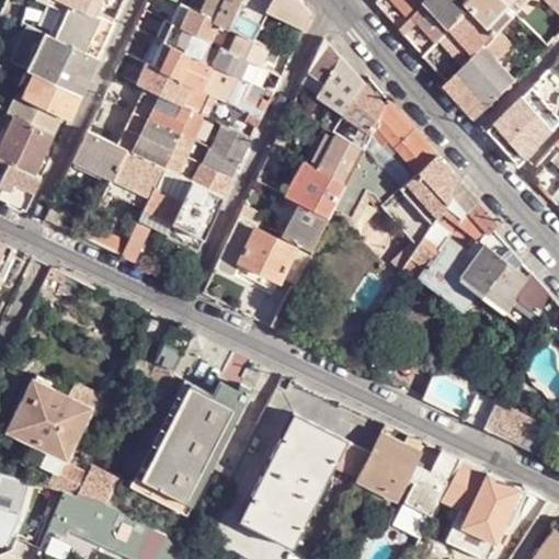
[(59,11),(69,6),(58,0),(47,0),(46,4),(58,10),(59,11)]
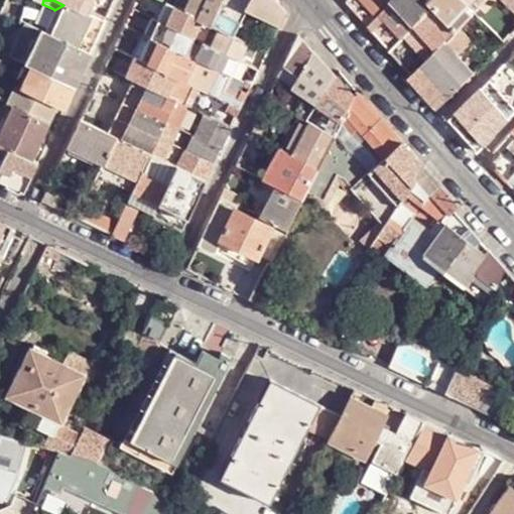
[(53,0),(63,5),(84,15),(91,0),(53,0)]
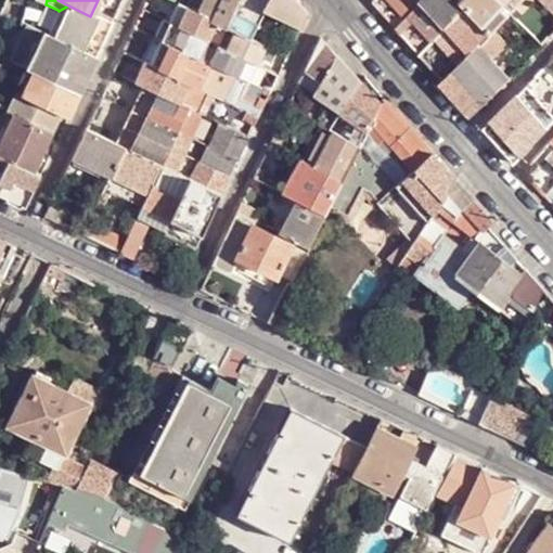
[(206,0),(192,0),(188,11),(198,16),(206,0)]
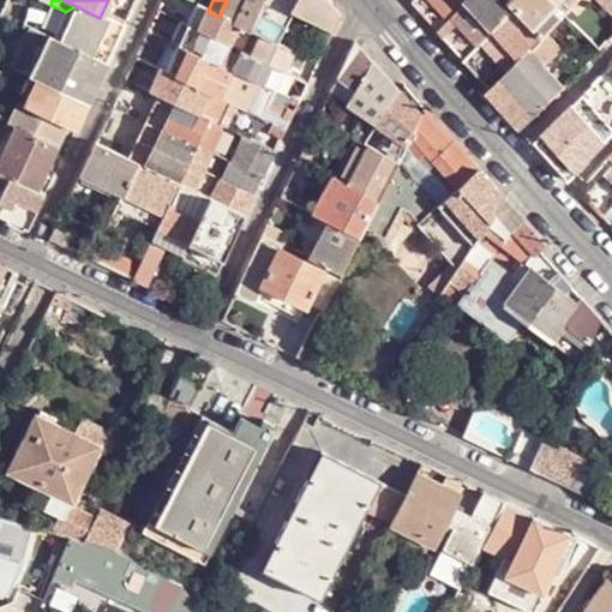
[(249,31),(263,0),(228,0),(220,18),(239,28),(249,31)]
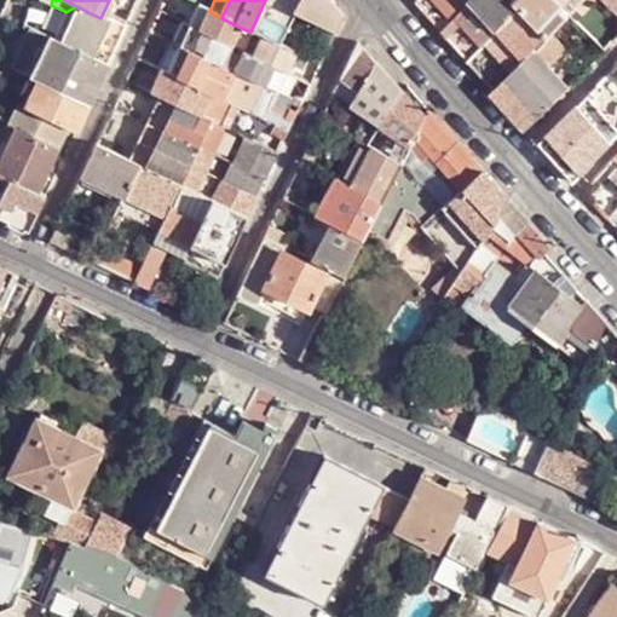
[(328,0),(265,0),(251,32),(261,38),(276,44),(292,13),(315,23),(309,35),(329,46),(342,17),(328,0)]
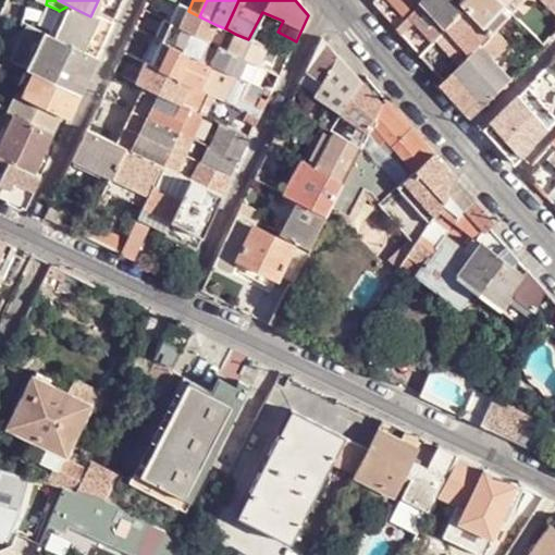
[(415,0),(391,0),(407,17),(420,4),(415,0)]
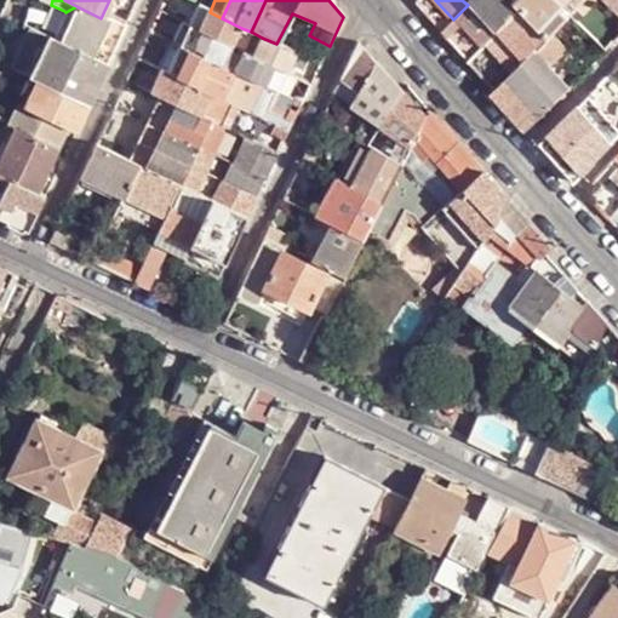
[(458,52),(469,66),(497,33),(496,32),(519,7),(511,0),(473,0),(468,5),(453,19),(440,33),(458,52)]
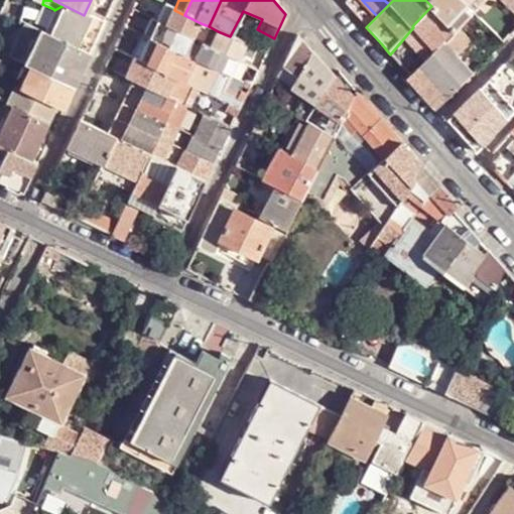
[(425,0),(431,6),(455,32),(473,12),(477,8),(469,0),(425,0)]
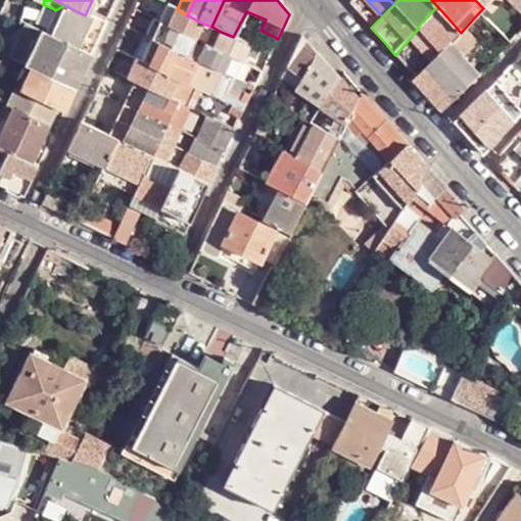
[(520,0),(506,0),(520,15),(520,0)]
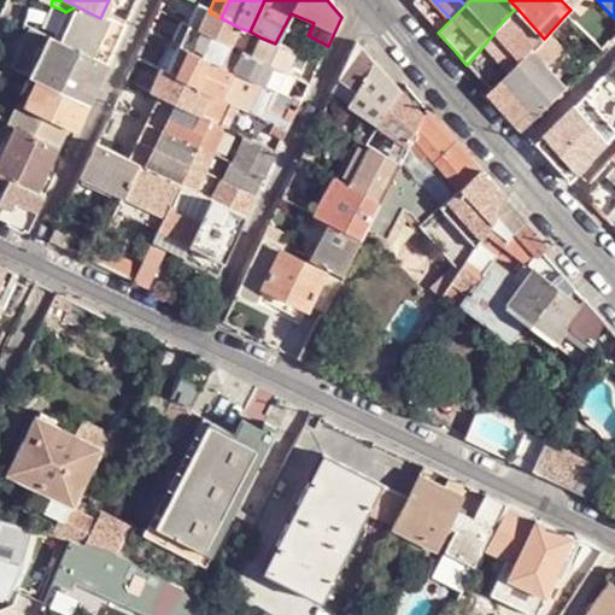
[(52,40),(58,42),(75,7),(76,6),(65,12),(52,40)]
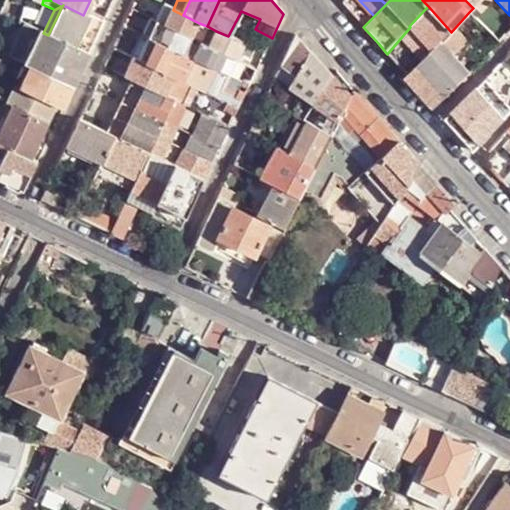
[(48,35),(87,54),(101,23),(83,15),(63,5),(62,6),(48,35)]
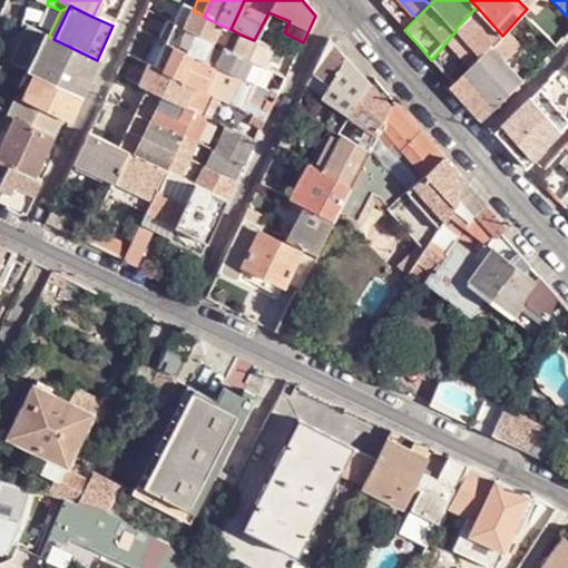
[(213,45),(222,26),(204,17),(193,11),(183,6),(174,26),(213,45)]
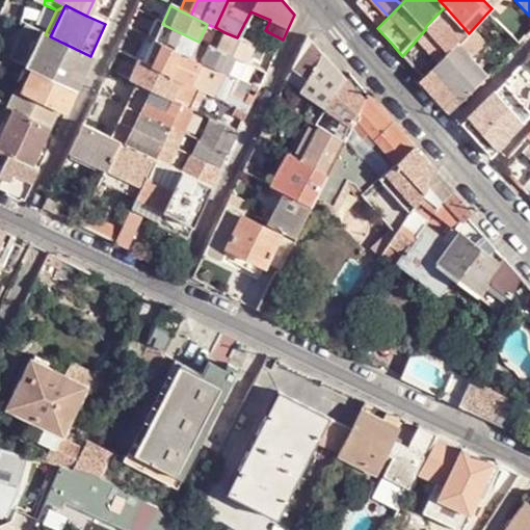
[(414,69),(424,81),(458,45),(468,34),(469,33),(445,6),(425,27),(426,28),(402,56),(414,69)]
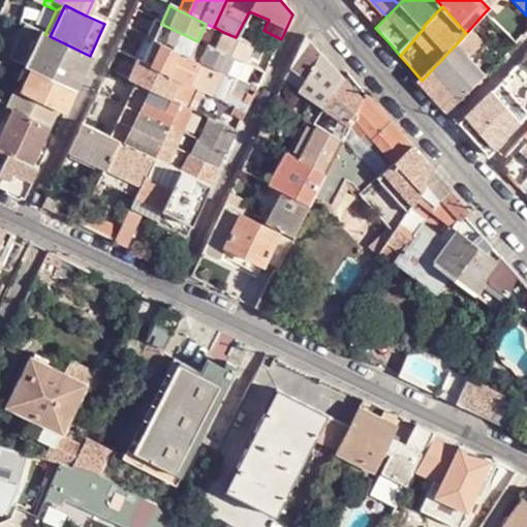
[(194,48),(197,41),(161,24),(154,21),(149,31),(147,37),(155,41),(167,48),(189,58),(194,48)]
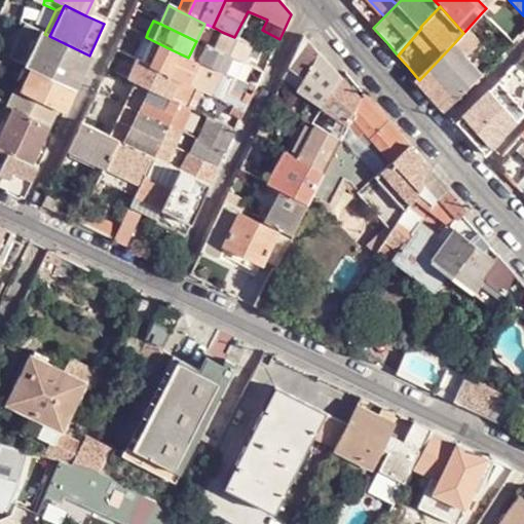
[(507,24),(500,31),(514,43),(520,37),(507,24)]
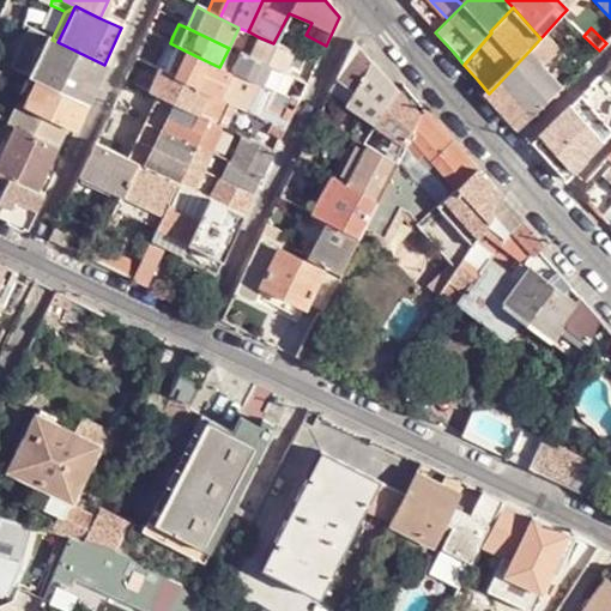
[(30,76),(86,104),(104,65),(58,42),(52,40),(28,29),(25,34),(16,55),(10,65),(12,66),(30,76)]
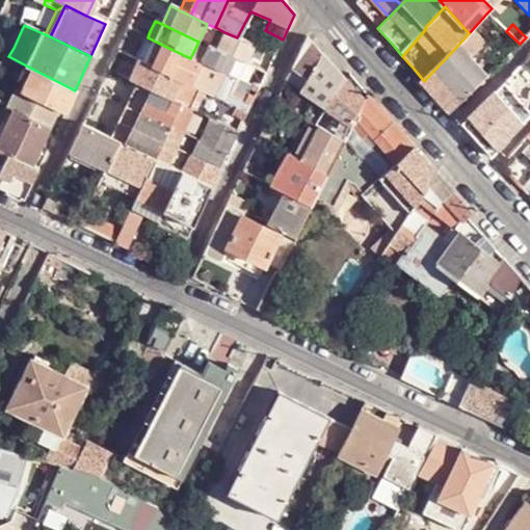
[(17,26),(7,45),(11,45),(14,48),(22,29),(18,29),(17,26)]
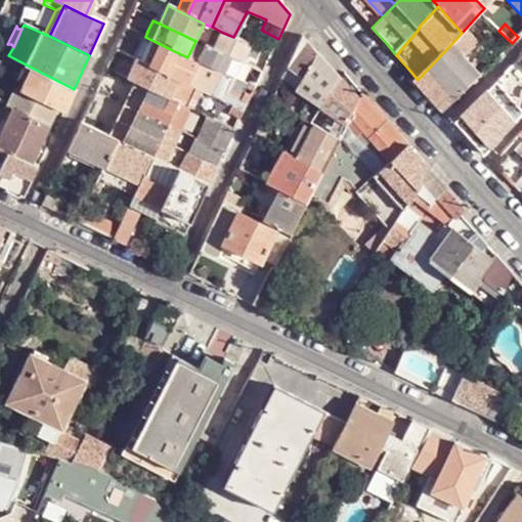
[(271,55),(278,39),(261,30),(253,46),(271,55)]
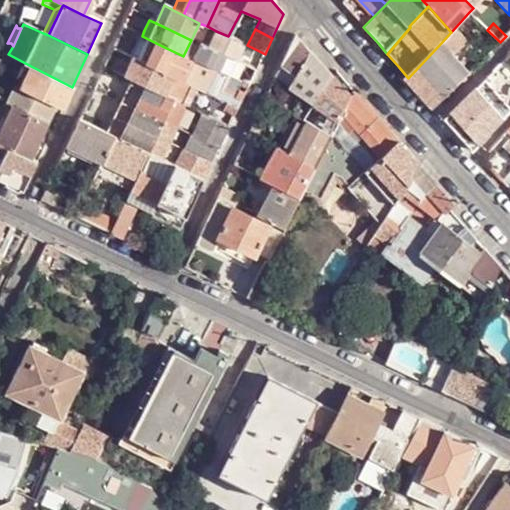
[(244,50),(247,45),(228,36),(216,31),(207,47),(233,61),(235,62),(241,48),(244,50)]
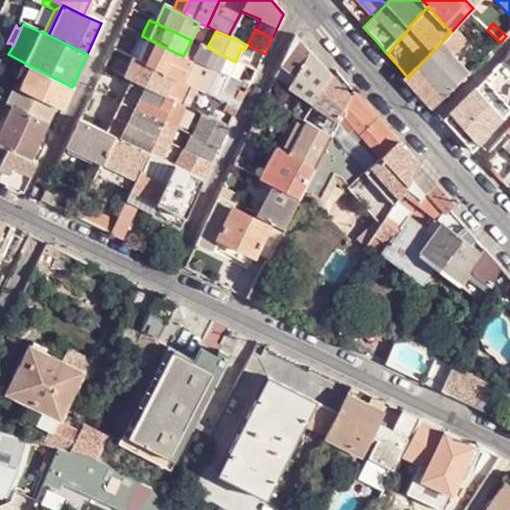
[(450,33),(441,43),(455,58),(464,49),(450,33)]
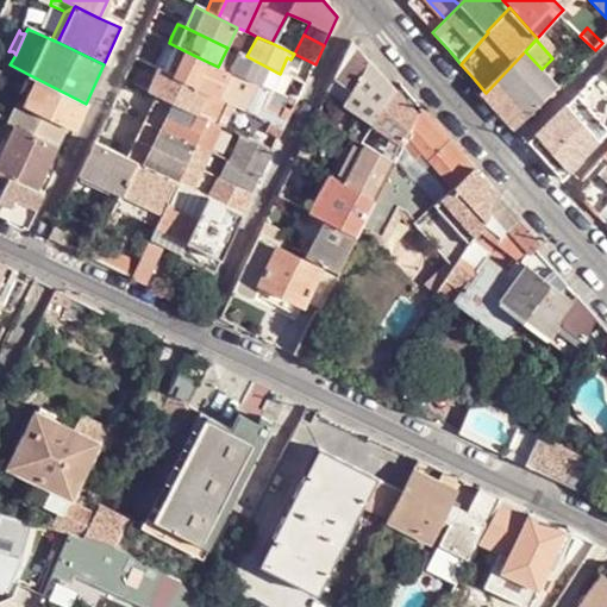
[(169,43),(164,42),(152,69),(158,72),(167,75),(179,48),(169,43)]
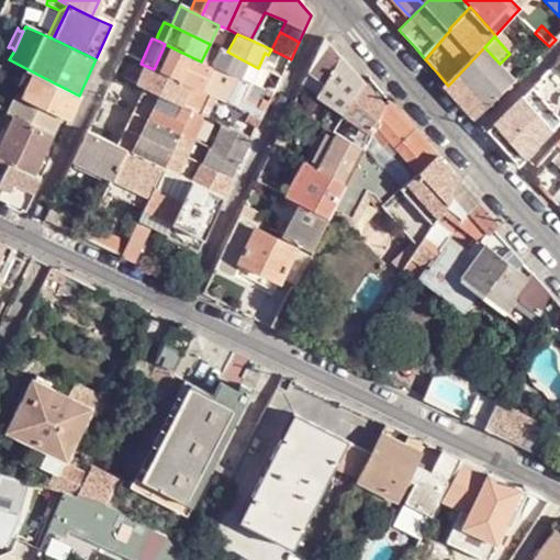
[(322,38),(306,71),(324,84),(338,57),(322,38)]
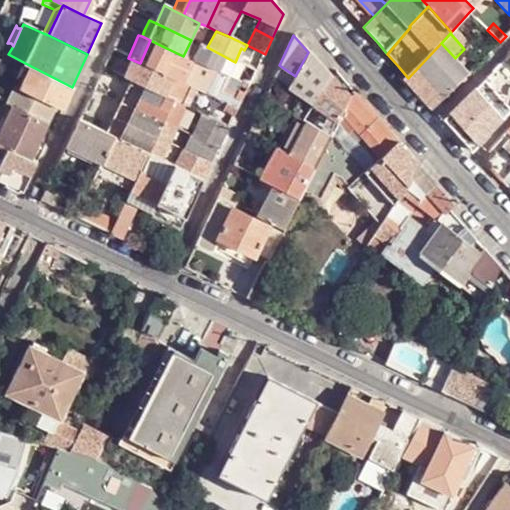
[(194,61),(183,56),(162,46),(150,40),(140,63),(172,79),(183,84),(194,61)]
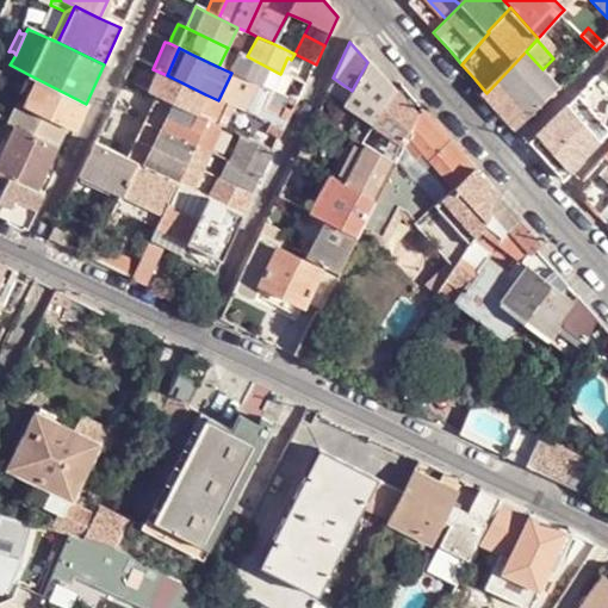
[(5,61),(6,62),(10,64),(16,55),(13,51),(8,51),(5,61)]
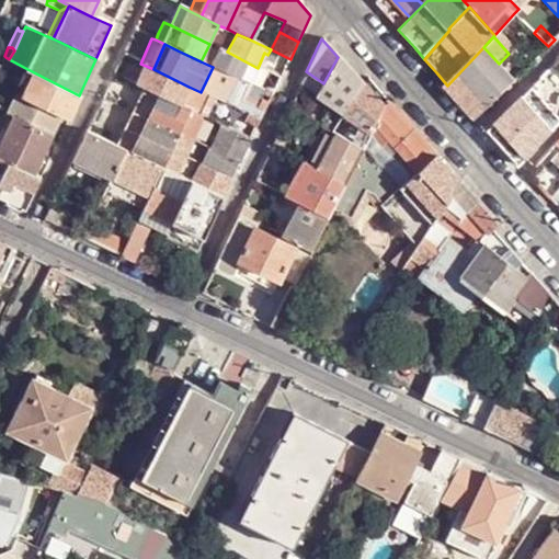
[(463,102),(477,118),(515,81),(499,64),(483,47),(447,86),(463,102)]
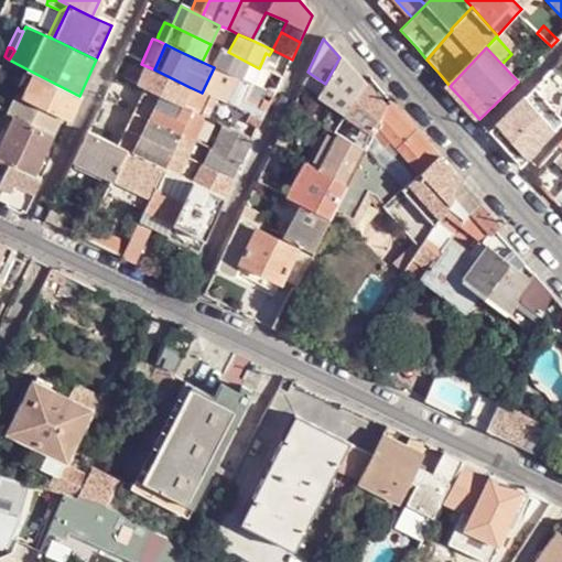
[(248,84),(257,67),(228,52),(222,50),(218,56),(214,54),(207,51),(202,62),(214,67),(248,84)]
